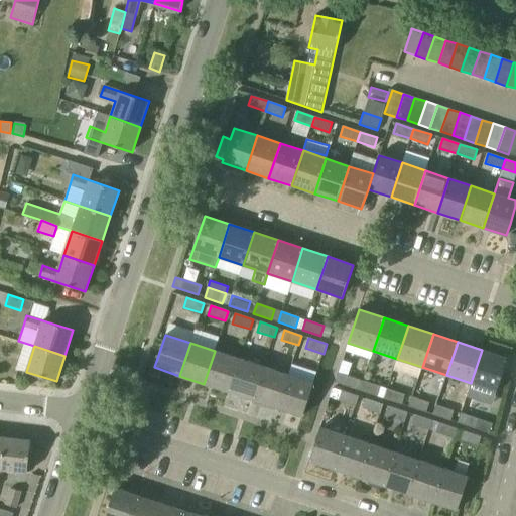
[(482,350),(471,383),(496,391),(507,359),(482,350)]
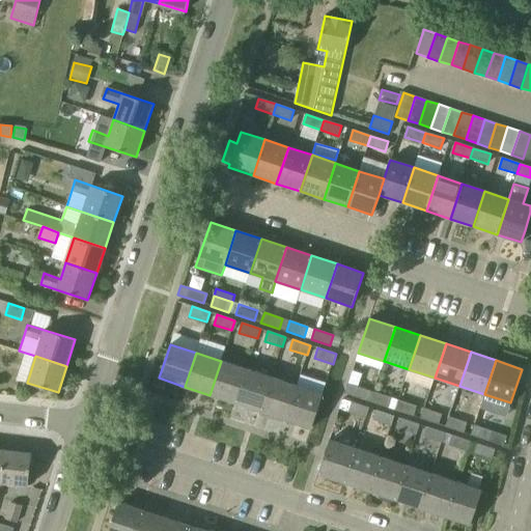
[(210,395),(234,403),(246,369),(221,361),(210,395)]
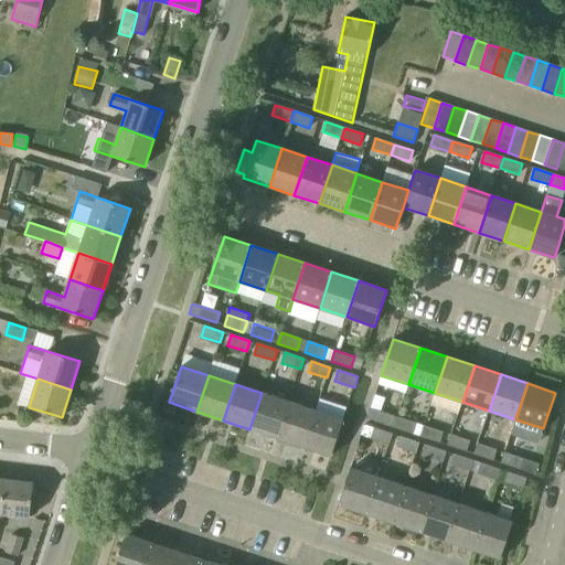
[(289,402),(262,393),(249,429),(277,438),(289,402)]
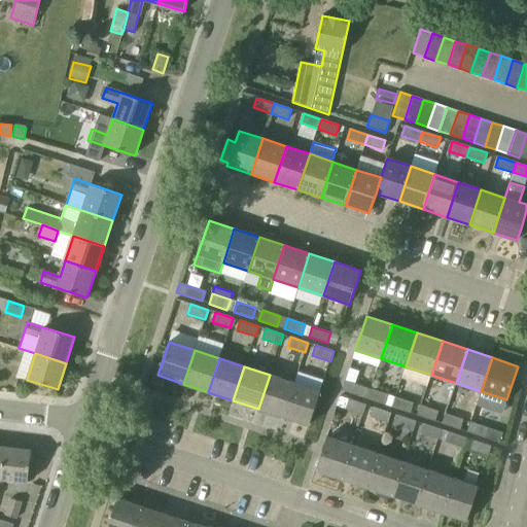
[(258,409),(283,417),(294,383),(270,375),(258,409)]
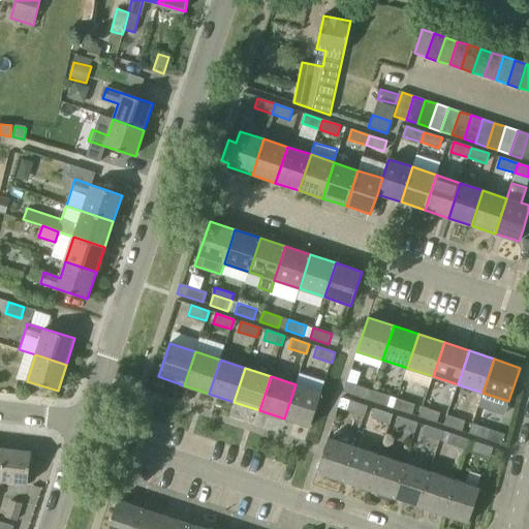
[(365,387),(347,382),(346,382),(343,392),(362,398),(365,387)]
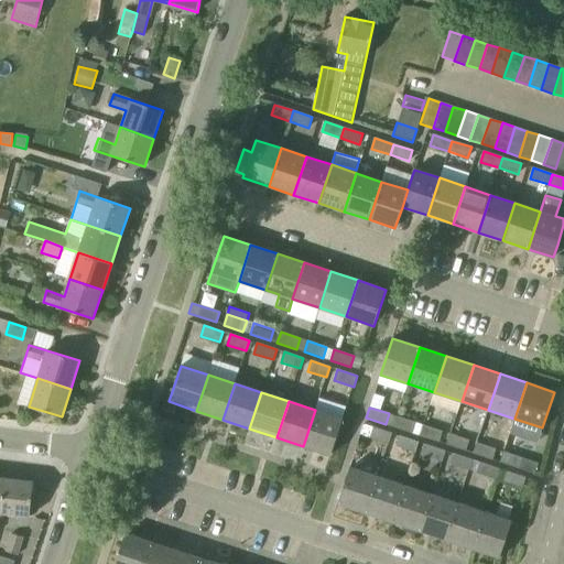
[(343,419),(315,410),(303,446),(331,455),(343,419)]
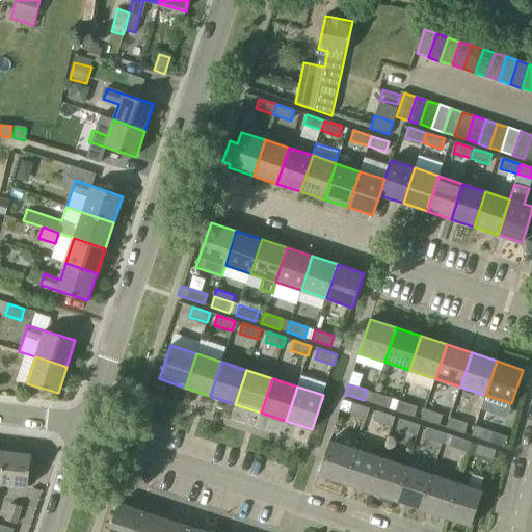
[(371,402),(389,408),(392,398),(374,393),(371,402)]
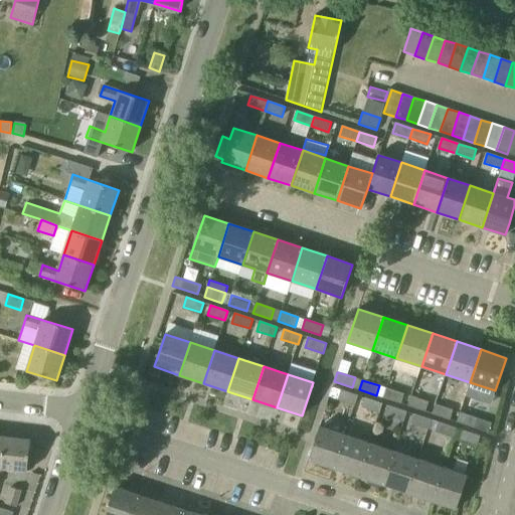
[(383,397),(400,403),(403,394),(386,388),(383,397)]
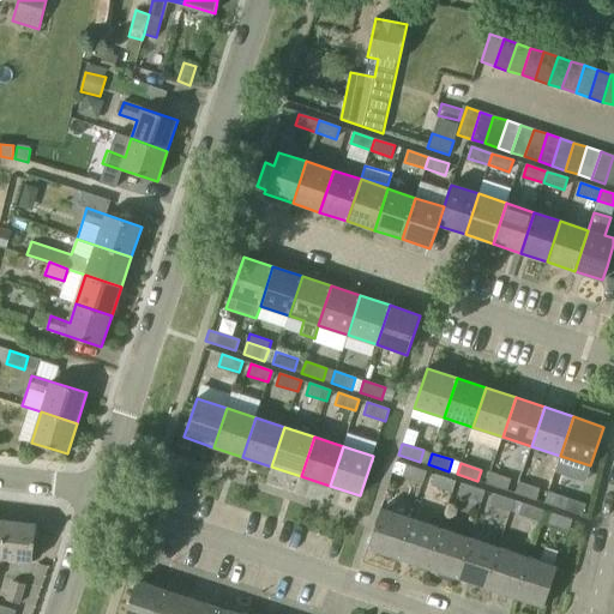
[(422,483),(427,471),(405,464),(402,476),(422,483)]
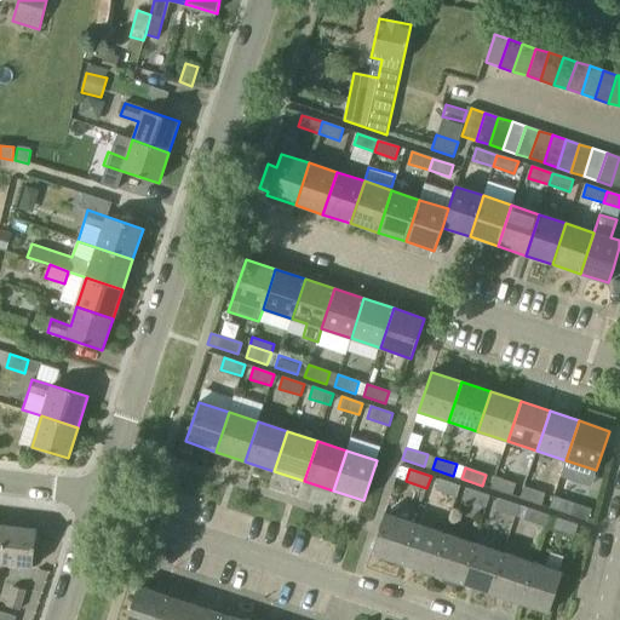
[(491,488),(512,495),(516,484),(494,477),(491,488)]
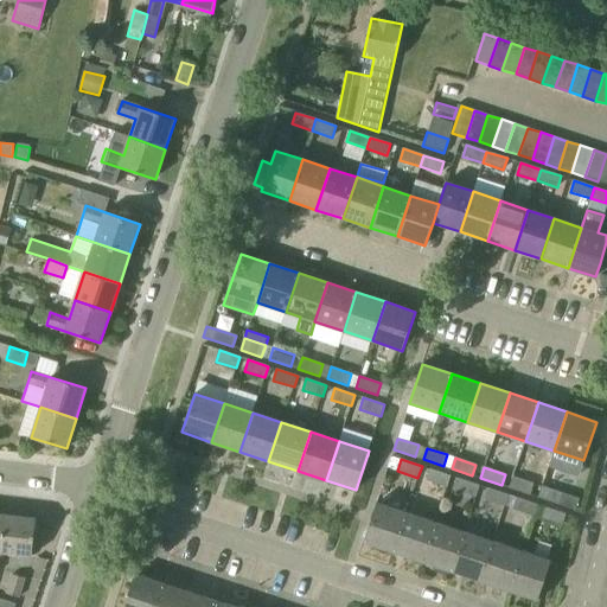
[(447,487),(451,475),(430,470),(426,480),(447,487)]
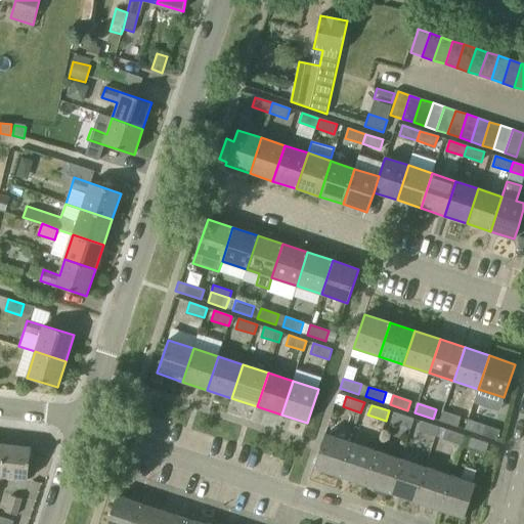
[(439,421),(457,427),(461,418),(443,411),(439,421)]
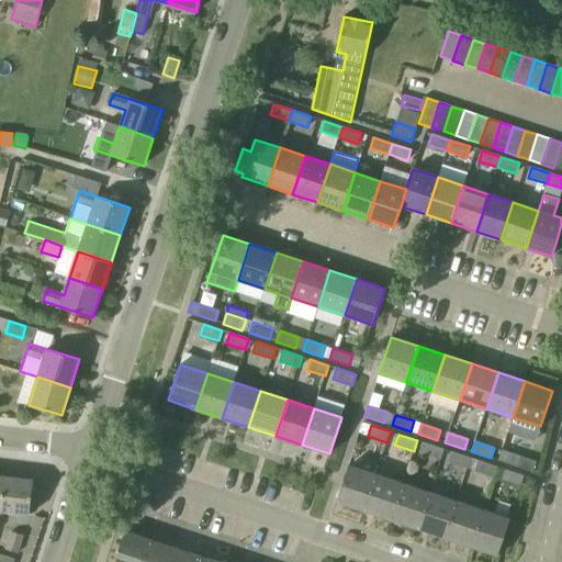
[(440,460),(444,449),(425,444),(422,453),(440,460)]
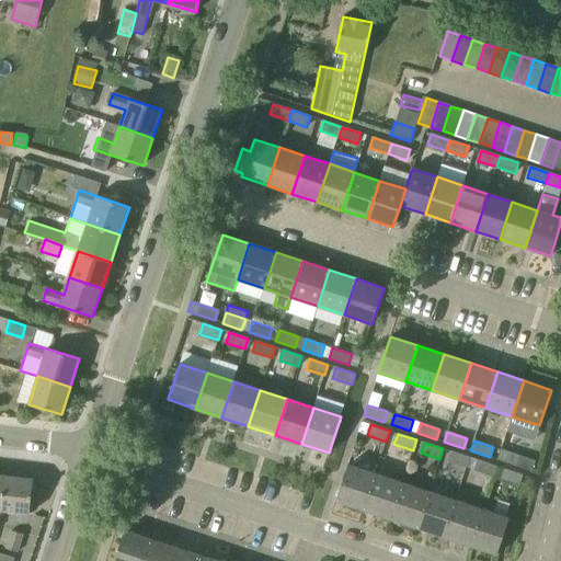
[(497,460),(516,466),(519,456),(501,449),(497,460)]
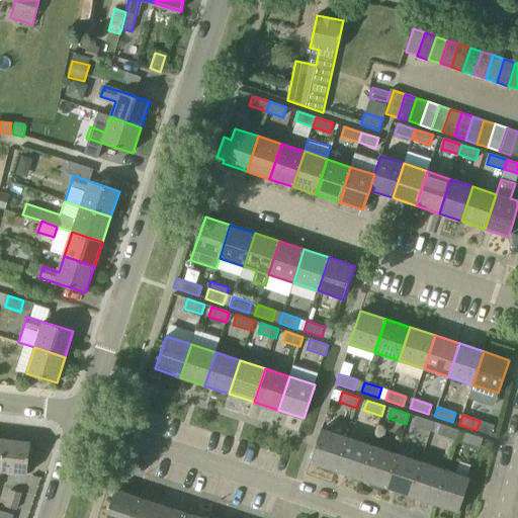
[(430,432),(434,422),(416,417),(413,426),(430,432)]
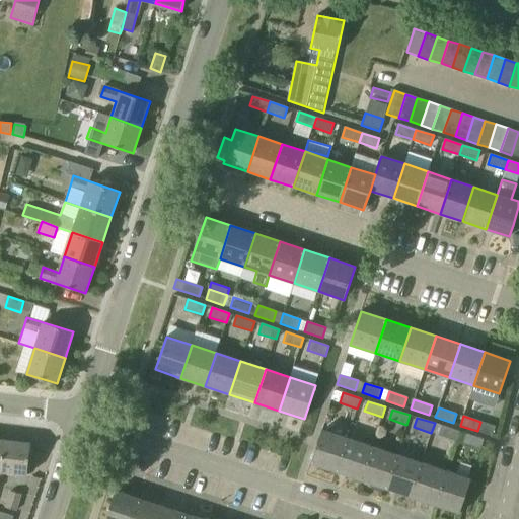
[(456,441),(459,432),(441,426),(438,435),(456,441)]
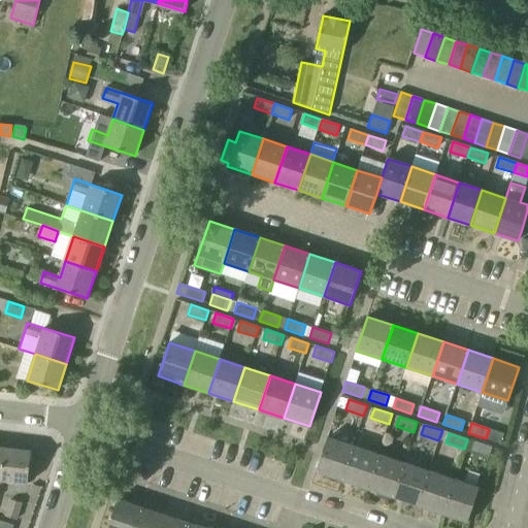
[(327,437),(316,471),(341,481),(353,447),(327,437)]
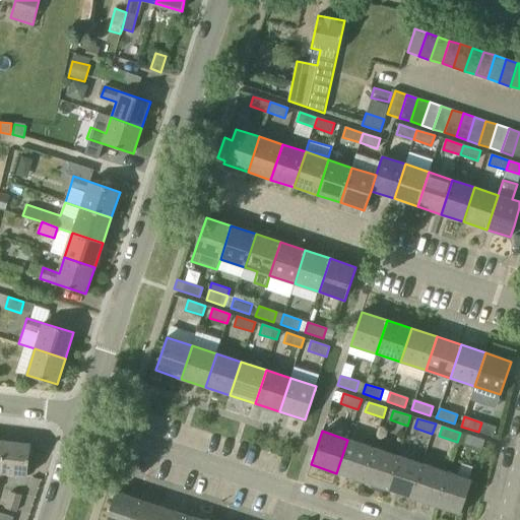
[(481,450),(484,441),(467,435),(464,444),(481,450)]
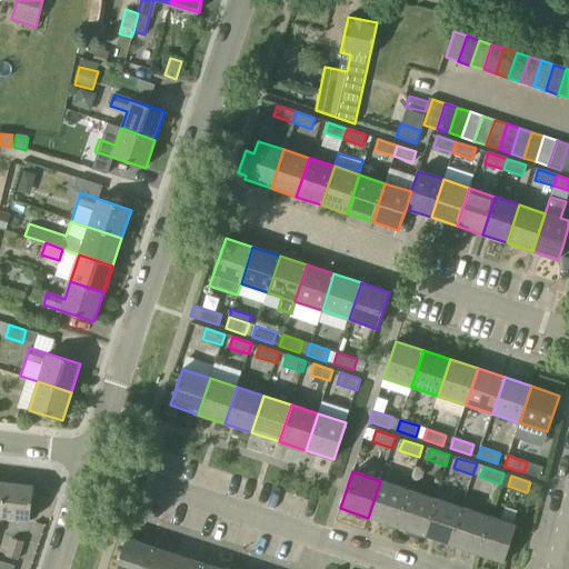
[(368,518),(395,527),(407,490),(380,481),(368,518)]
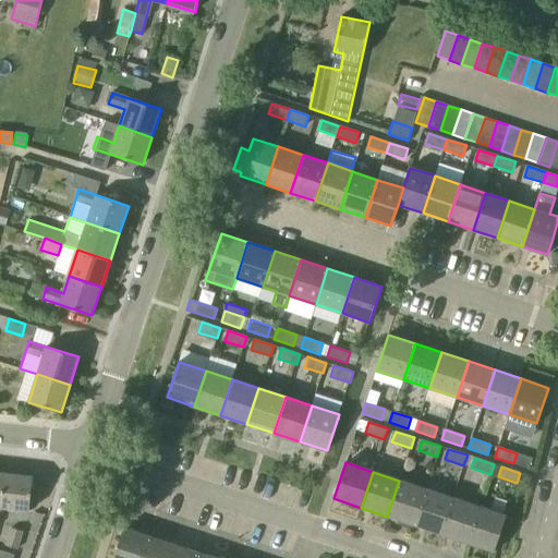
[(29,511),(29,510),(33,476),(4,473),(0,508),(29,511)]
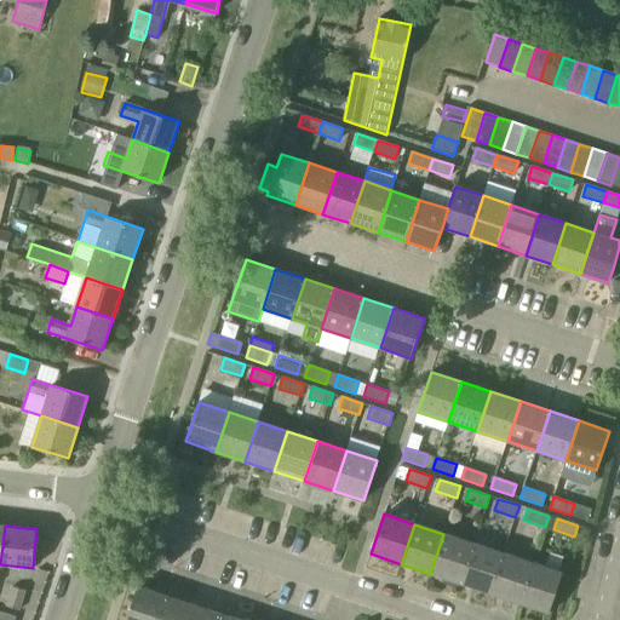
[(474,544),(443,534),(430,574),(460,584),(474,544)]
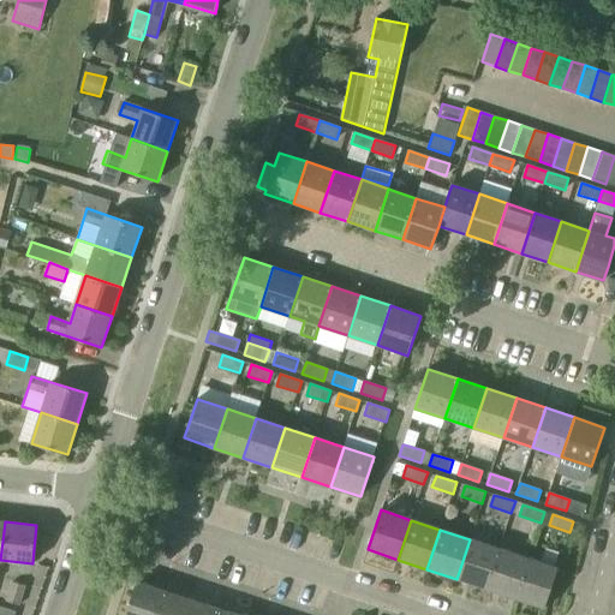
[(457,579),(485,589),(499,549),(470,539),(457,579)]
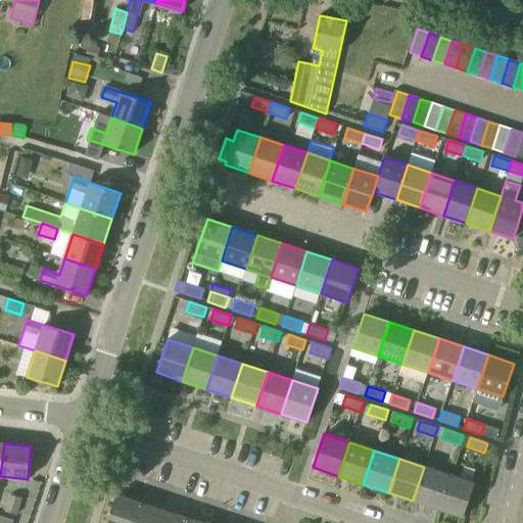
[(448,475),(424,467),(413,501),(437,509),(448,475)]
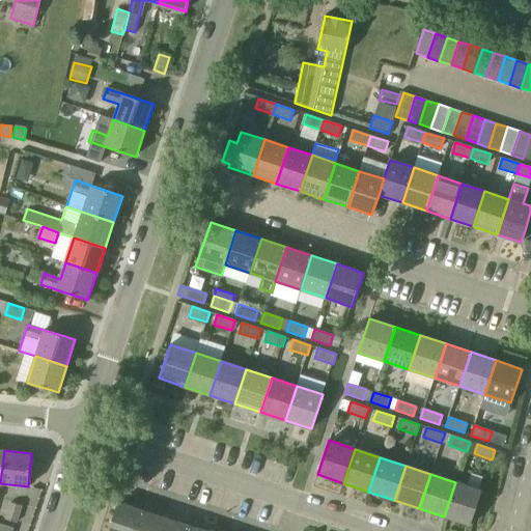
[(481,491),(455,482),(444,516),(470,525),(481,491)]
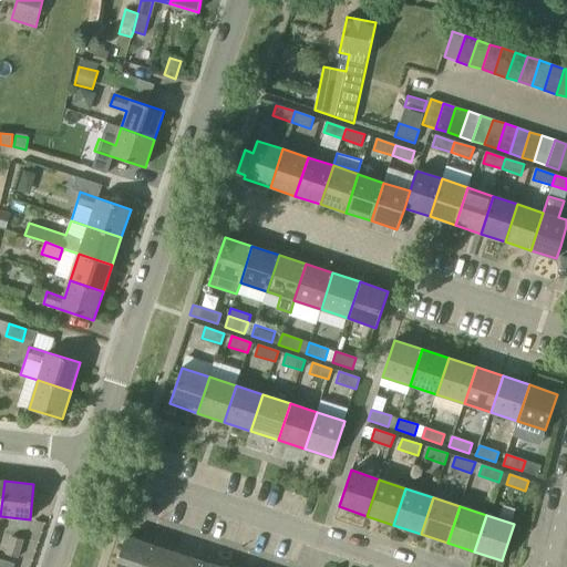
[(114,566),(144,566),(152,545),(125,536),(114,566)]
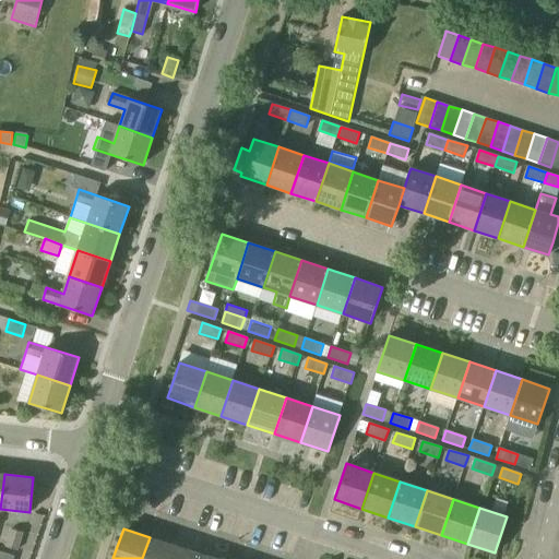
[(6,547),(16,550),(22,533),(11,530),(6,547)]
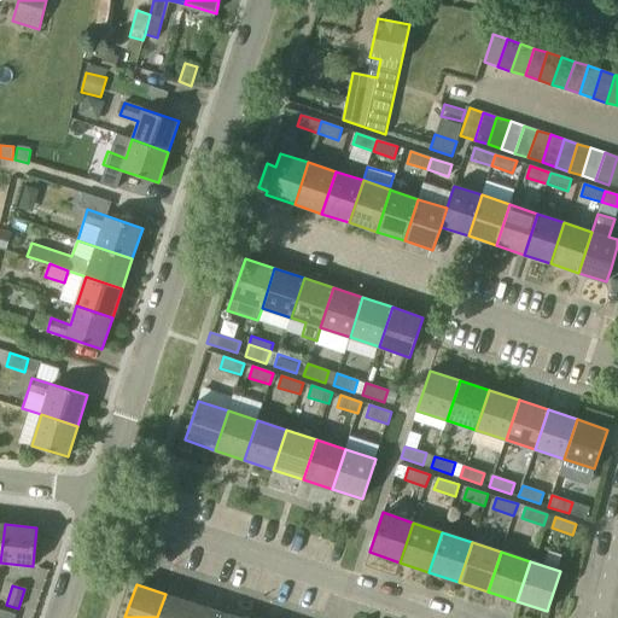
[(157,617),(187,617),(193,602),(165,594),(157,617)]
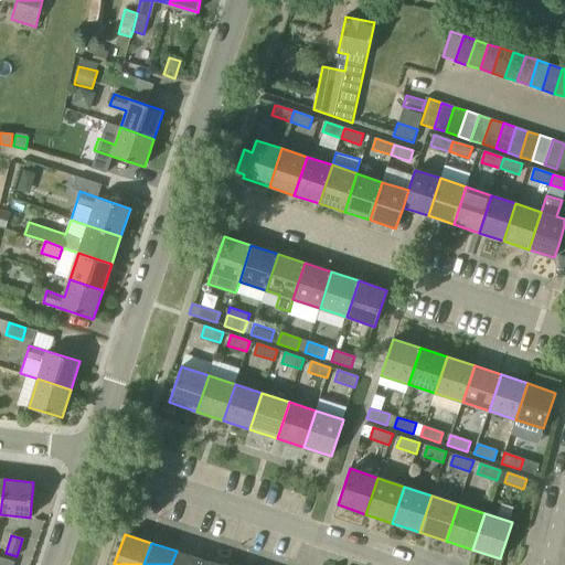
[(171,564),(199,564),(201,560),(177,551),(171,564)]
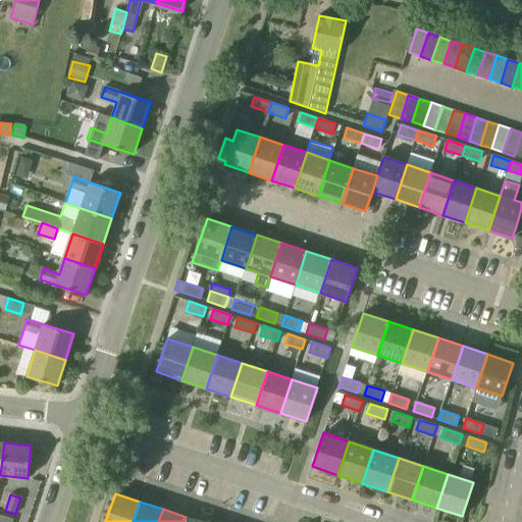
[(0,513),(0,521),(11,521),(13,517),(0,513)]
